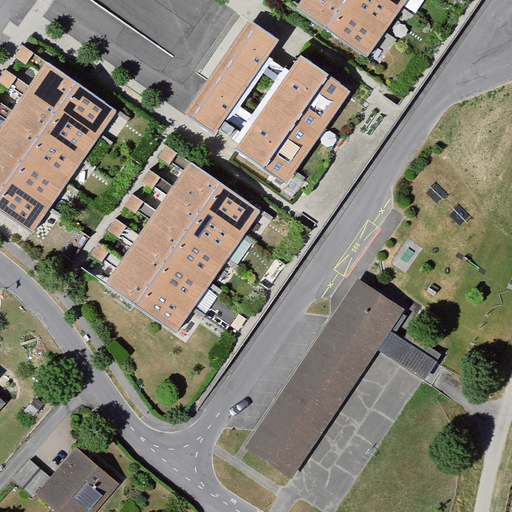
[(299,0),(293,9),(365,58),(405,0),(299,0)]
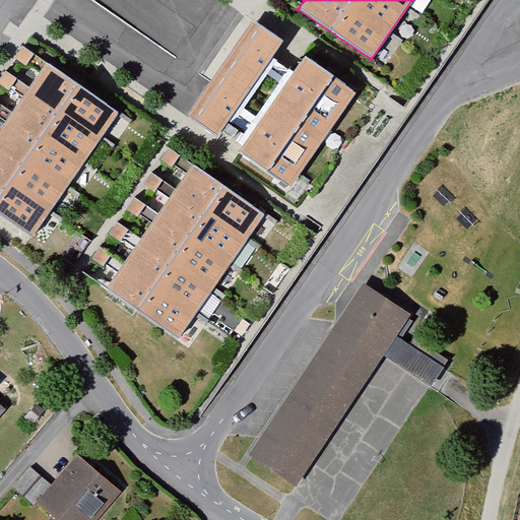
[(257,23),(190,121),(218,140),(224,131),(246,146),(242,152),(293,188),(358,94),(303,57),(294,70),(279,61),(289,46),(257,23)]
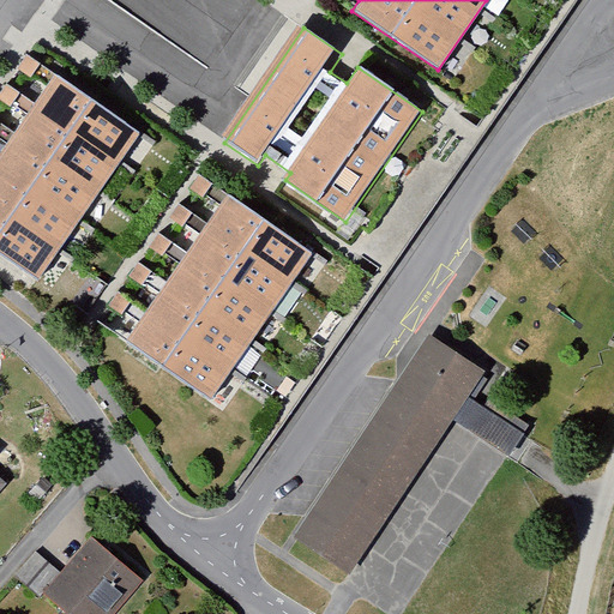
[(50,76),(0,145),(0,259),(32,282),(136,137),(50,76)]
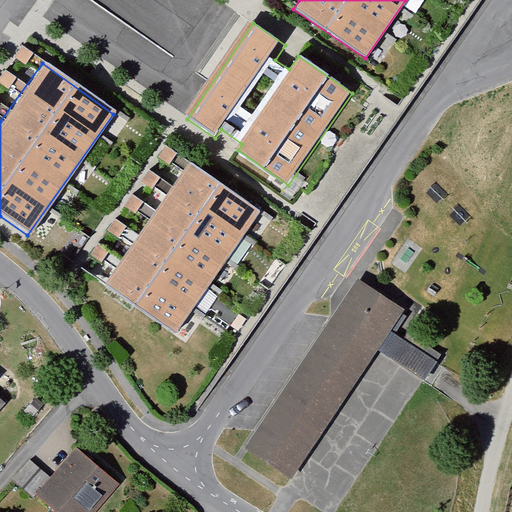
[(186,165),(101,283),(171,334),(256,216),(186,165)]
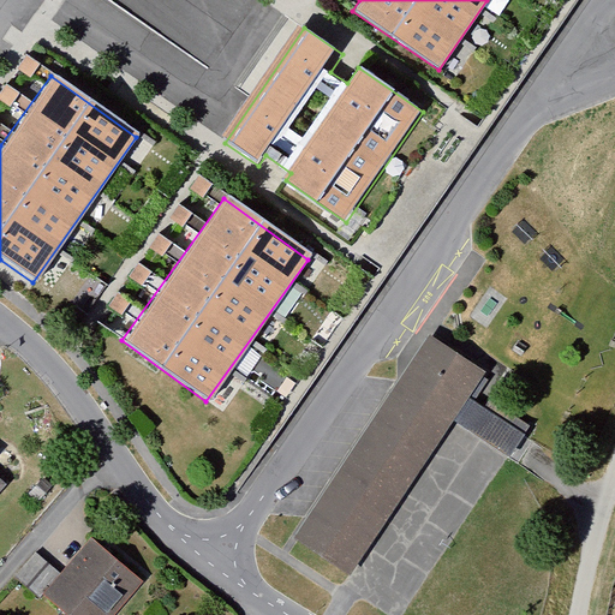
[(430,336),(294,539),(352,578),(454,422),(507,455),(523,433),(470,399),(487,372),(430,336)]
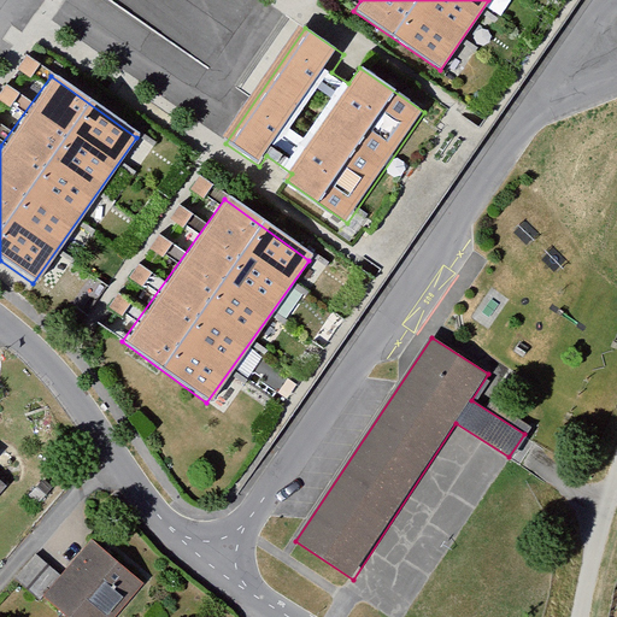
[(16,583),(56,616),(122,616),(147,587),(87,538),(56,575),(36,558),(16,583)]
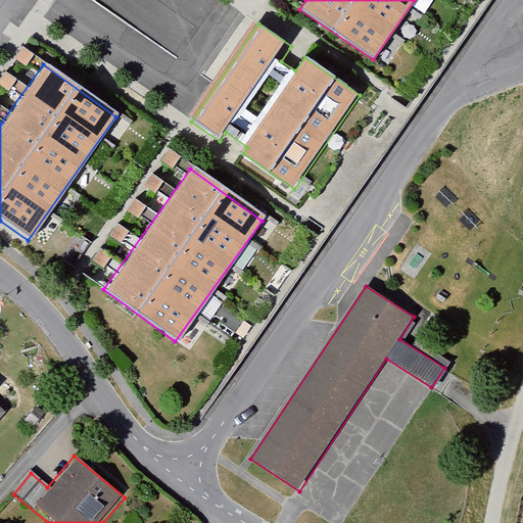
All buildings are outlined.
